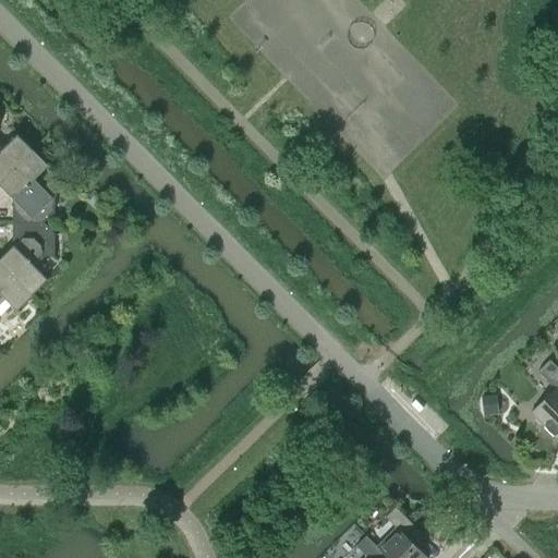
[(0,181),(32,150),(16,136),(3,149),(0,146),(0,181)]
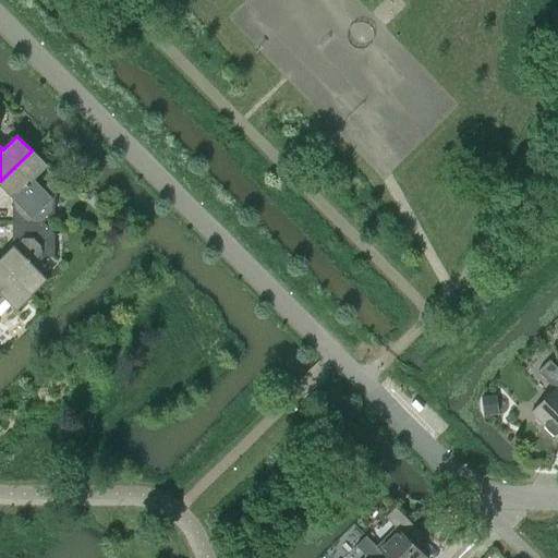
[(32,150),(0,181),(0,185),(14,201),(14,222),(43,222),(53,211),(53,191),(44,191),(33,180),(46,166),(32,150)]
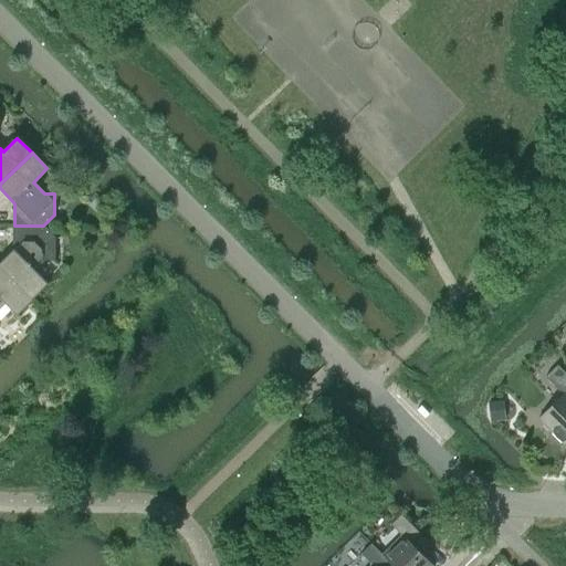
[(43,226),(14,226),(14,249),(0,263),(0,266),(31,299),(46,284),(32,270),(43,259),(54,259),(54,238),(43,226)]
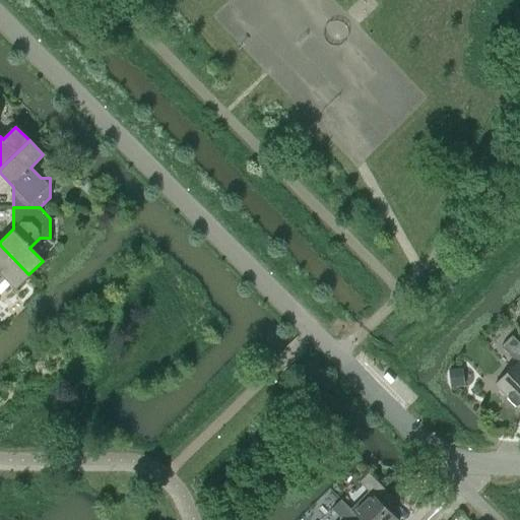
[(28,274),(0,245),(0,277),(2,276),(15,288),(28,274)]
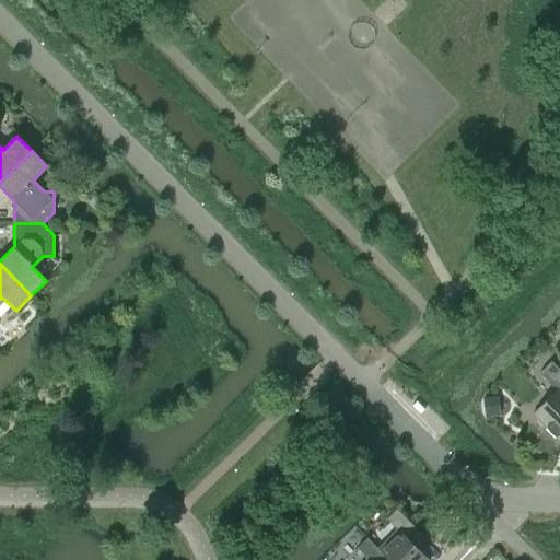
[(556,391),(533,415),(546,427),(547,429),(549,432),(551,434),(553,436),(556,438),(559,441),(559,371),(550,361),(539,373),(556,391)]
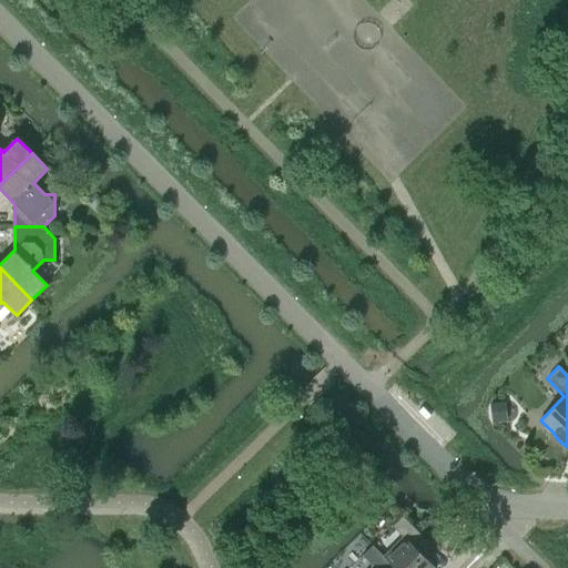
[(395,567),(436,567),(437,567),(416,546),(426,537),(404,516),(394,526),(405,536),(384,556),(395,567)]
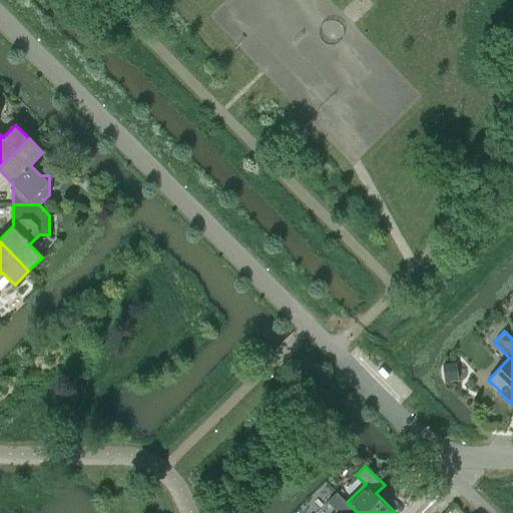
[(336,512),(356,512),(357,512),(347,502),(338,493),(328,502),(338,512),(336,512)]
